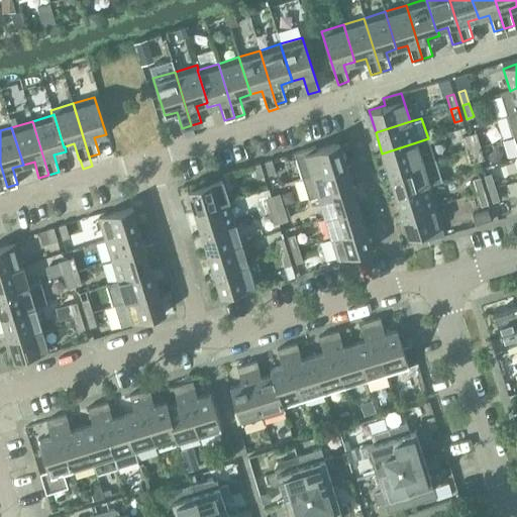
[(476,132),(469,134),(473,147),(480,145),(476,132)]
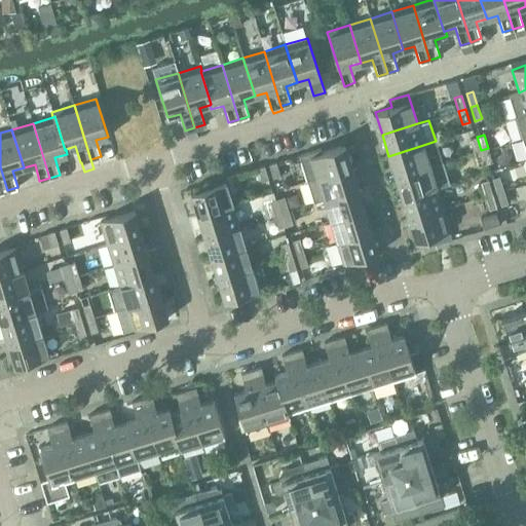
[(470,139),(474,152),(481,150),(477,137),(470,139)]
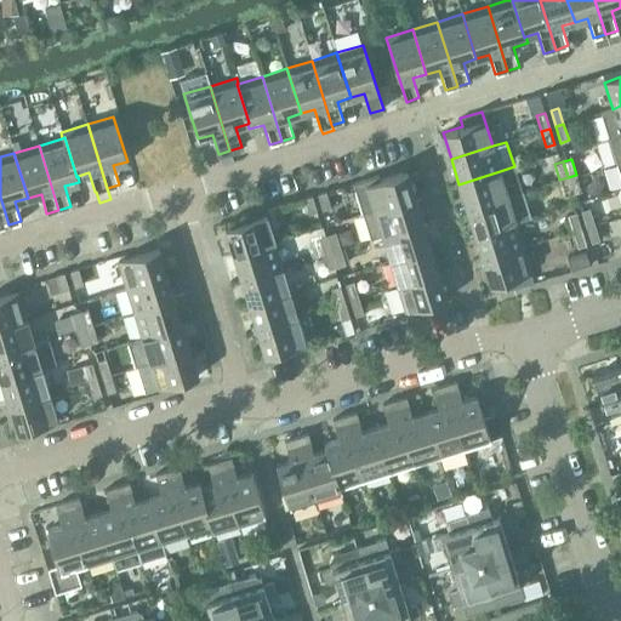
[(363,214),(374,210),(415,198),(406,171),(380,180),(379,176),(353,183),(363,214)]
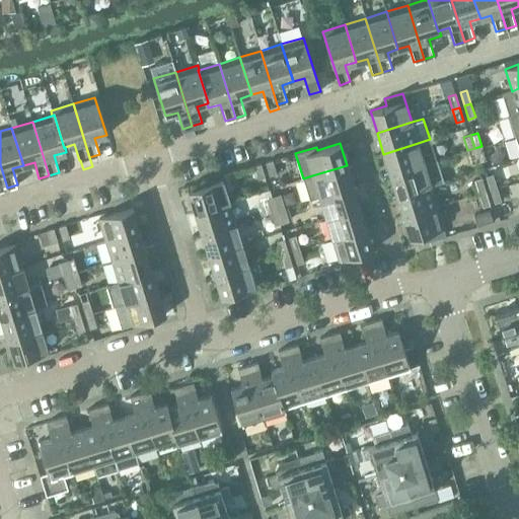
[(383,154),(390,174),(425,164),(418,143),(383,154)]
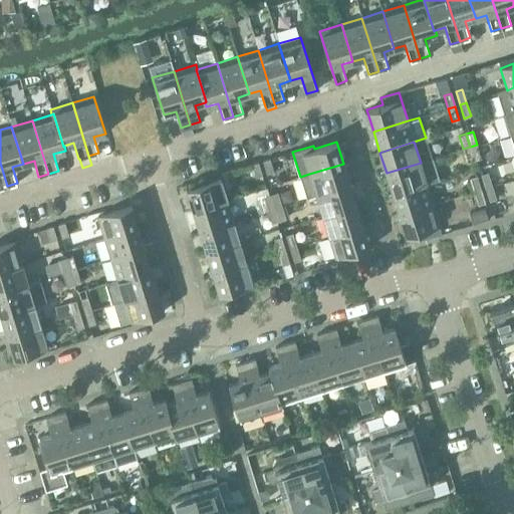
[(477,145),(470,147),(474,161),(481,158),(477,145)]
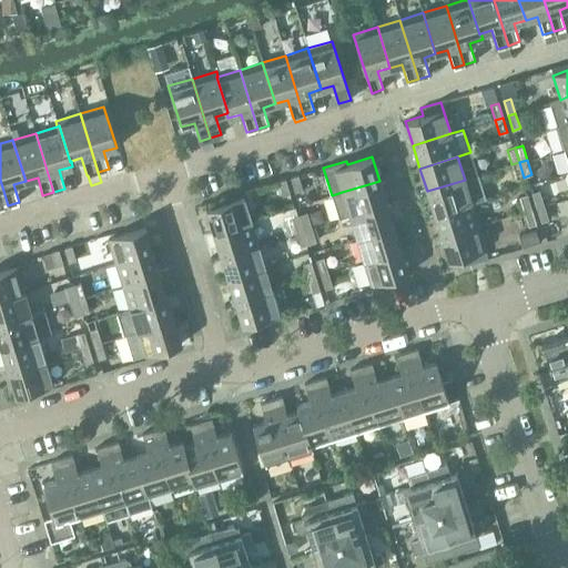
[(519,162),(511,164),(516,180),(524,178),(519,162)]
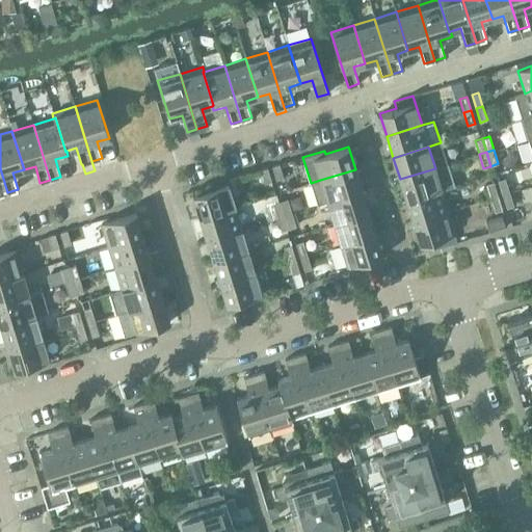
[(272,166),(276,180),(283,178),(278,164),(272,166)]
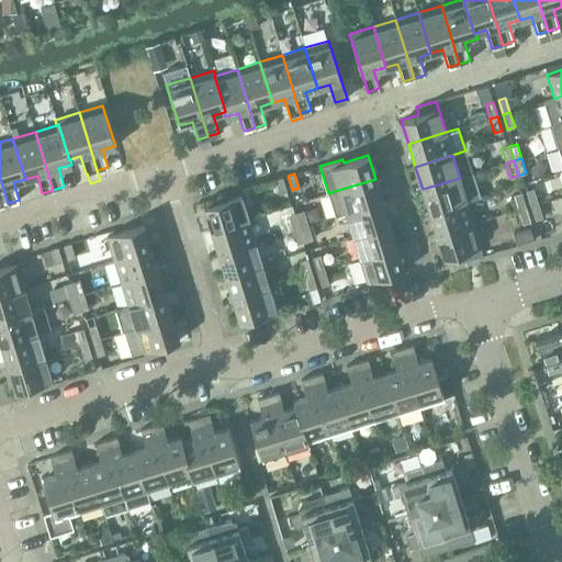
[(423,189),(429,212),(467,200),(467,201),(480,198),(472,173),(460,178),(423,189)]
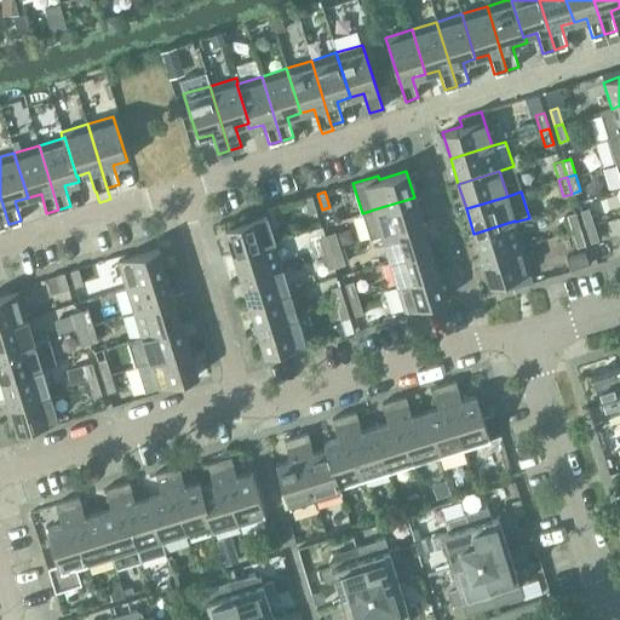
[(303,199),(308,214),(316,212),(311,196),(303,199)]
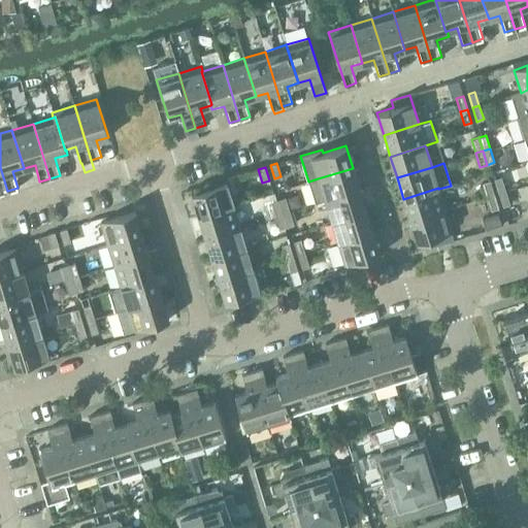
[(318,178),(324,200),(359,189),(353,168),(318,178)]
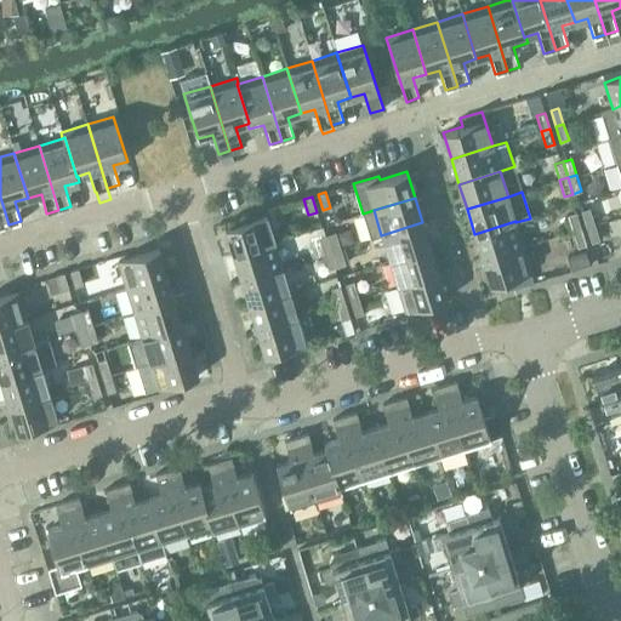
[(581,210),(586,227),(594,224),(590,208),(581,210)]
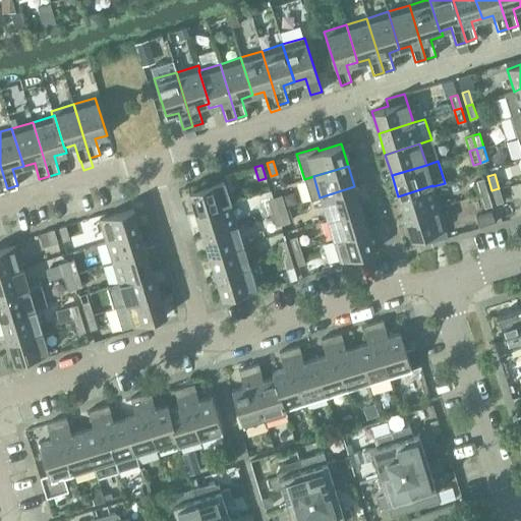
[(476,180),(480,193),(487,191),(482,178),(476,180)]
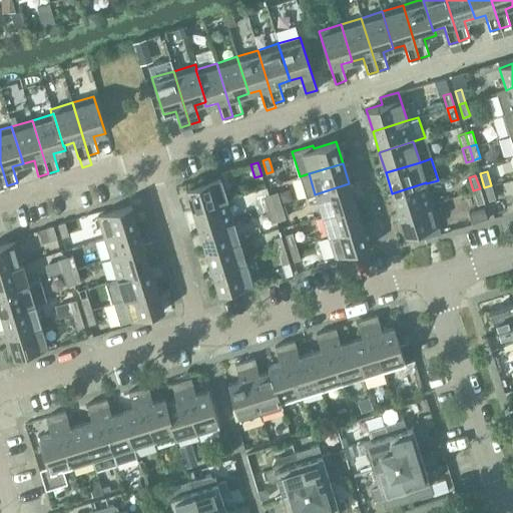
[(185,188),(192,209),(226,199),(219,177),(185,188)]
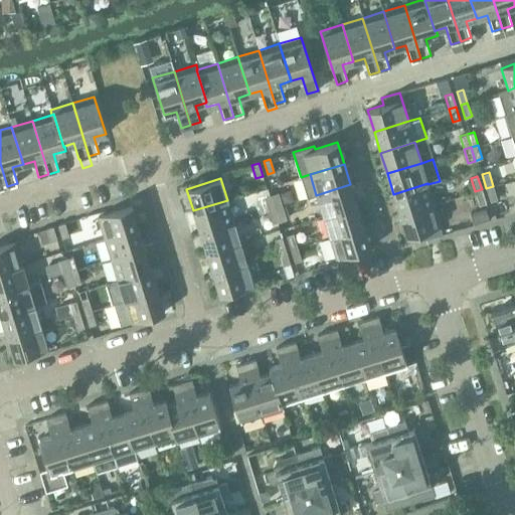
[(393,194),(399,214),(434,204),(427,184),(427,183),(393,194)]
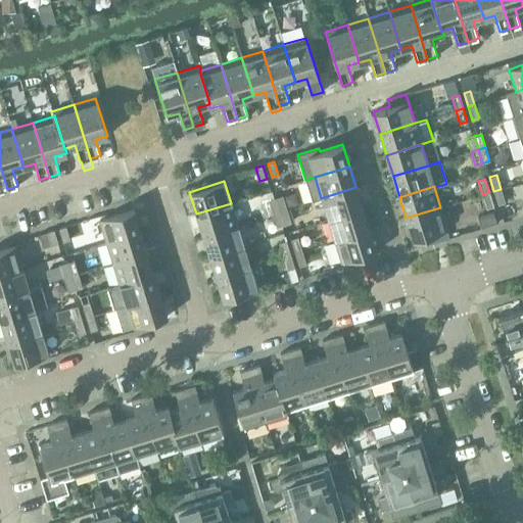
[(321,198),(328,220),(363,208),(355,187),(321,198)]
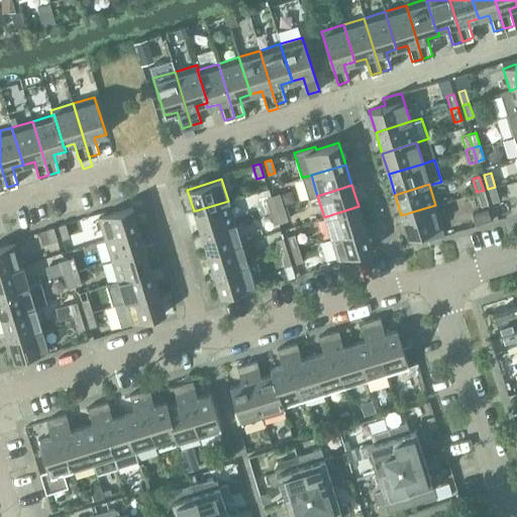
[(495,187),(488,189),(492,202),(499,200),(495,187)]
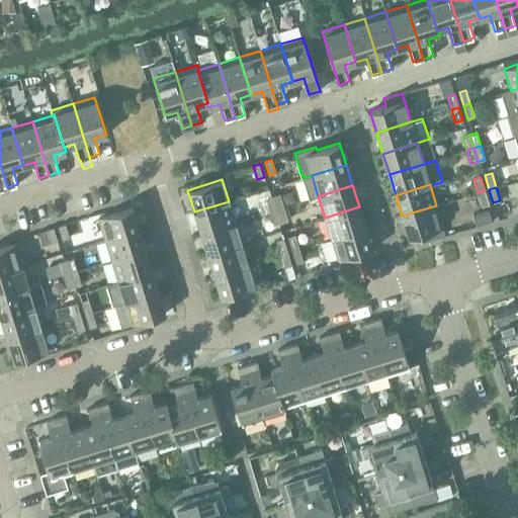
[(485,190),(478,192),(482,205),(489,203),(485,190)]
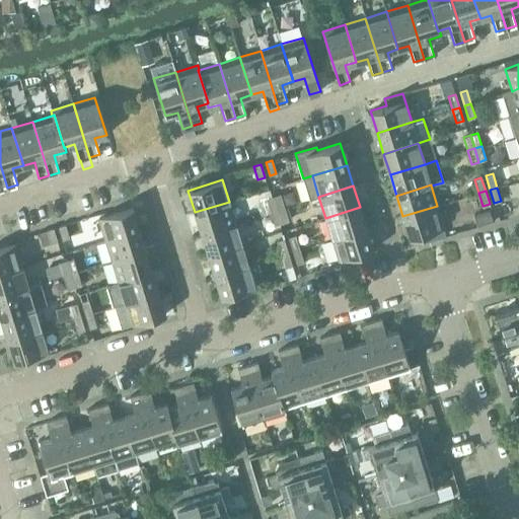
[(281,194),(273,196),(277,210),(284,207),(281,194)]
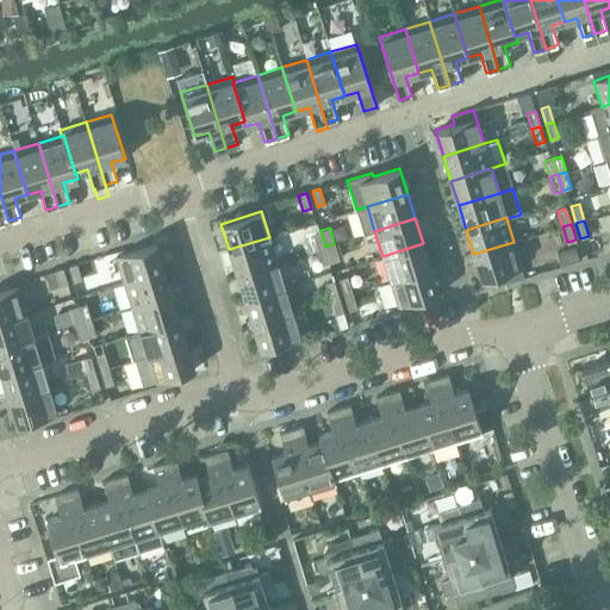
[(313,232),(318,249),(325,247),(321,230),(313,232)]
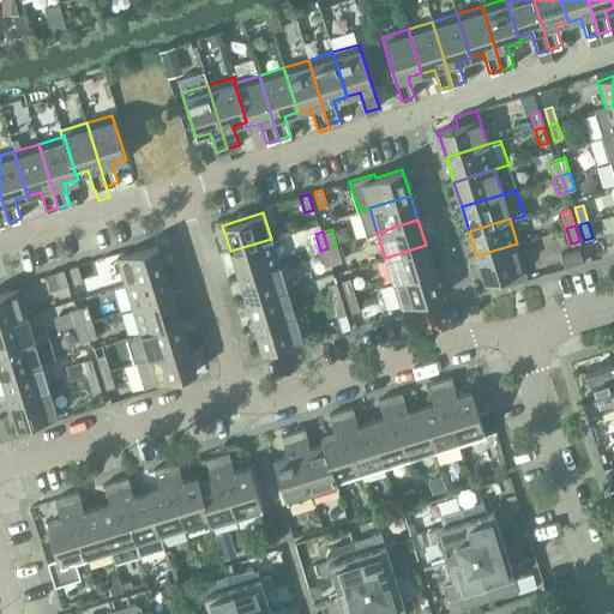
[(230,251),(239,276),(278,263),(271,239),(230,251)]
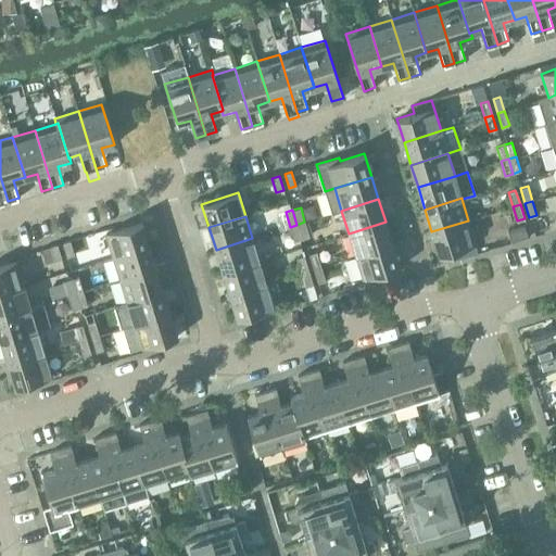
[(468,220),(431,231),(439,255),(476,244),(468,220)]
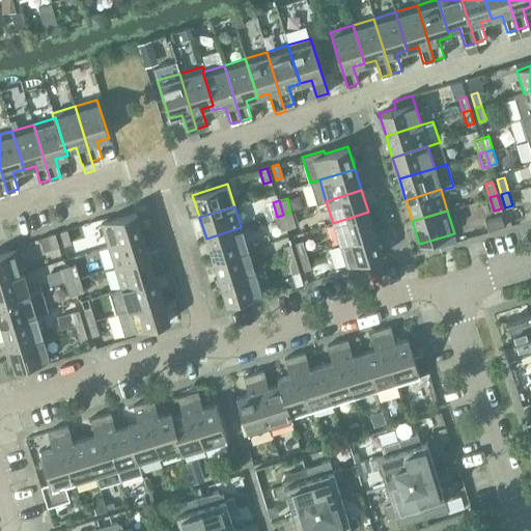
[(290,212),(283,215),(288,228),(296,226),(290,212)]
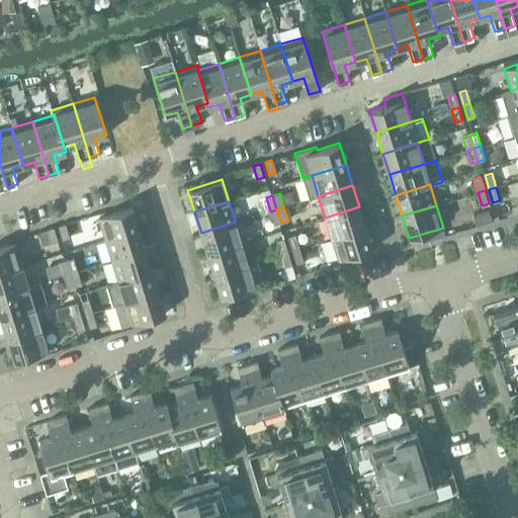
[(325,218),(331,238),(365,228),(359,206),(325,218)]
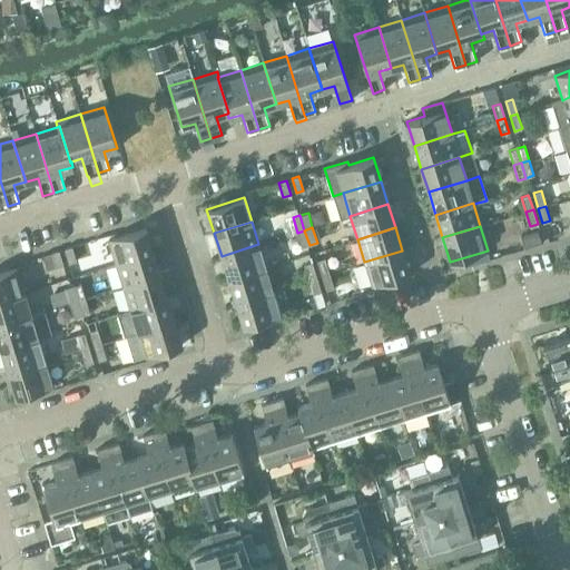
[(108,239),(116,264),(154,252),(146,228),(108,239)]
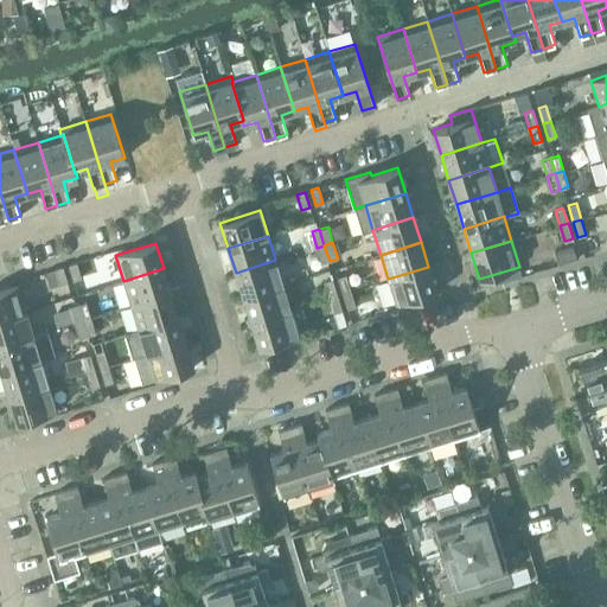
[(324,246),(317,248),(321,263),(330,261),(324,246)]
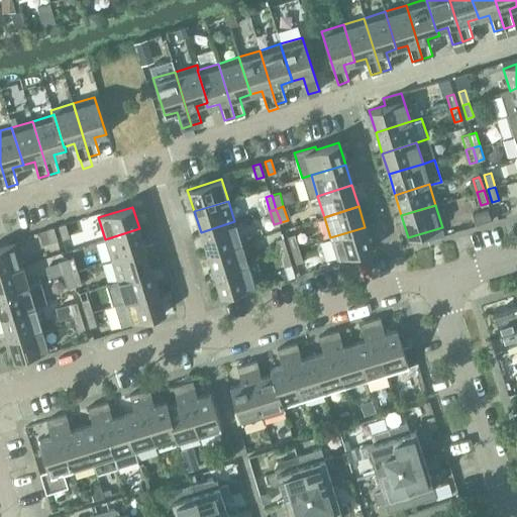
[(201,232),(207,252),(241,242),(234,221),(201,232)]
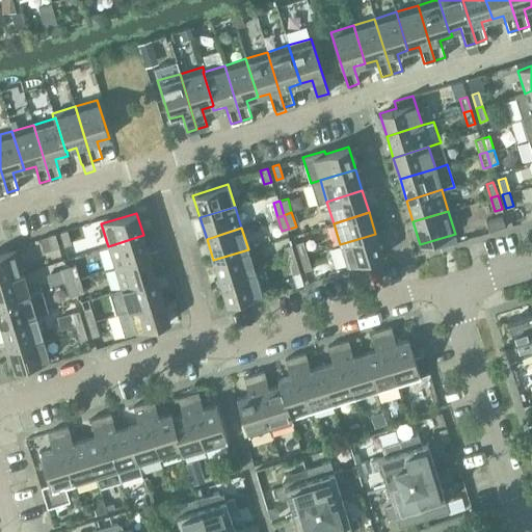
[(59,232),(63,245),(71,243),(67,230),(59,232)]
